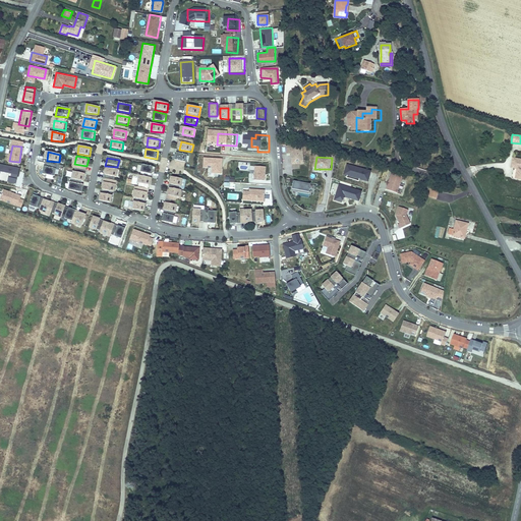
[(517,170),(515,178),(520,179),(520,159),(513,158),(511,167),(518,169),(518,170),(517,170)]
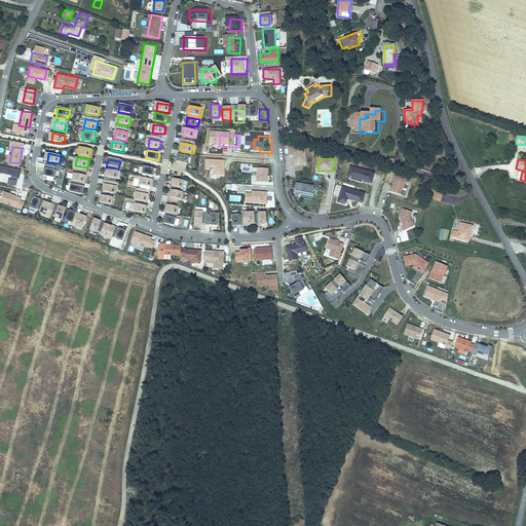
[(225,161),(205,160),(205,171),(215,171),(214,176),(224,177),(225,161)]
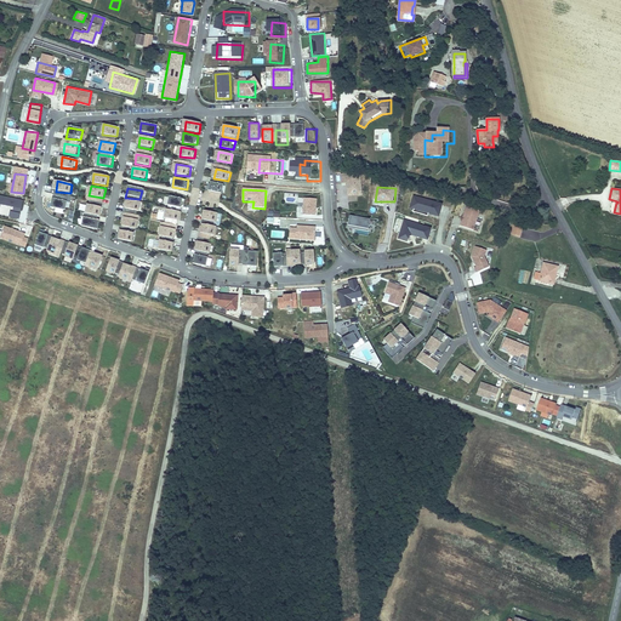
[(170,195),(167,205),(182,208),(184,198),(170,195)]
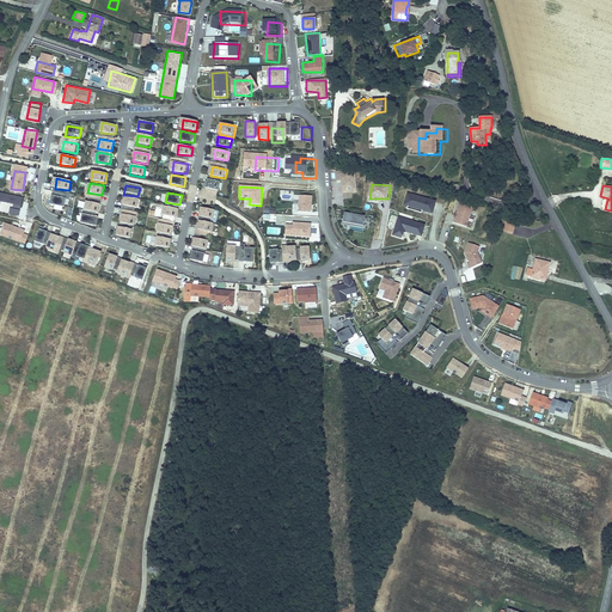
[(4,194),(1,206),(19,208),(20,197),(4,194)]
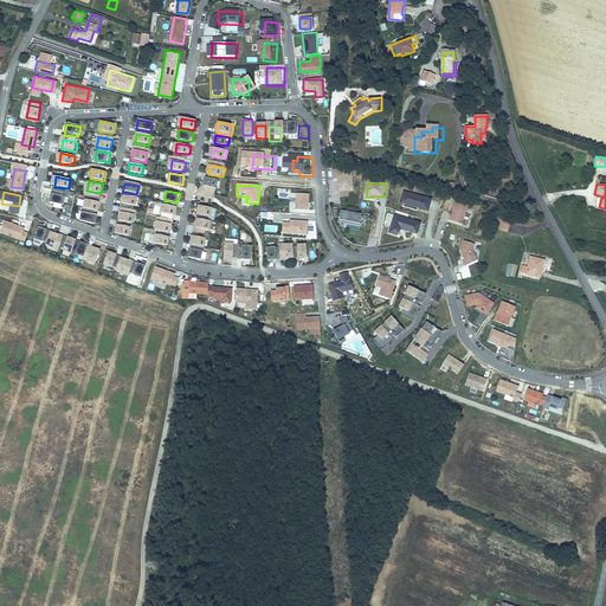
[(406,192),(404,204),(431,210),(434,198),(406,192)]
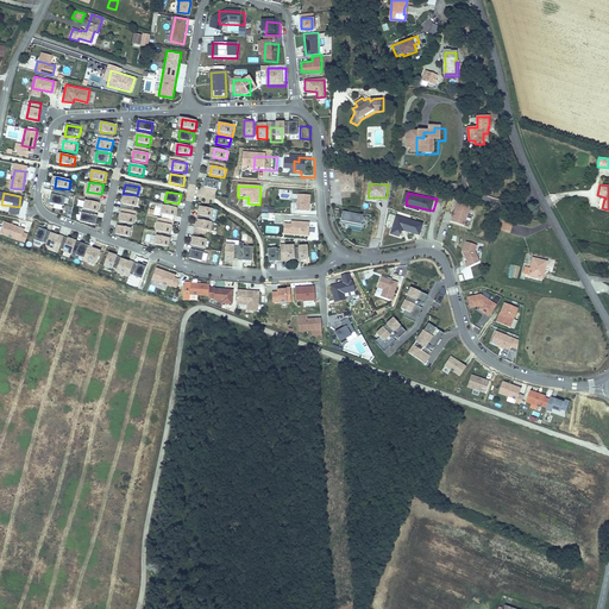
[(52,195),(51,205),(66,206),(67,198),(52,195)]
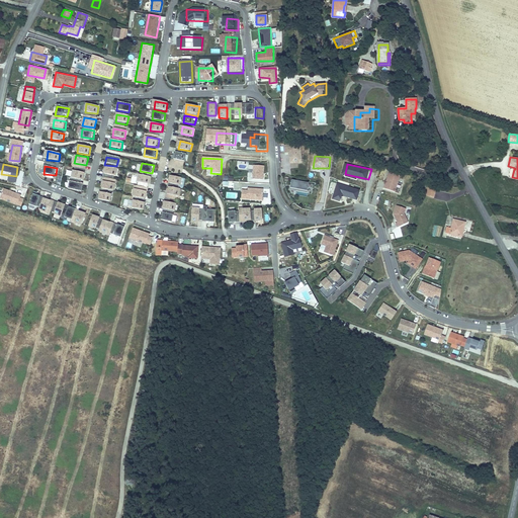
[(253,179),(264,179),(264,167),(253,166),(253,179)]
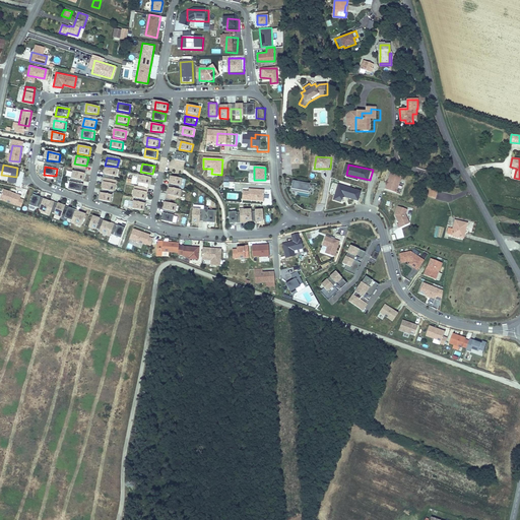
[(105,169),(103,177),(115,178),(117,171),(105,169)]
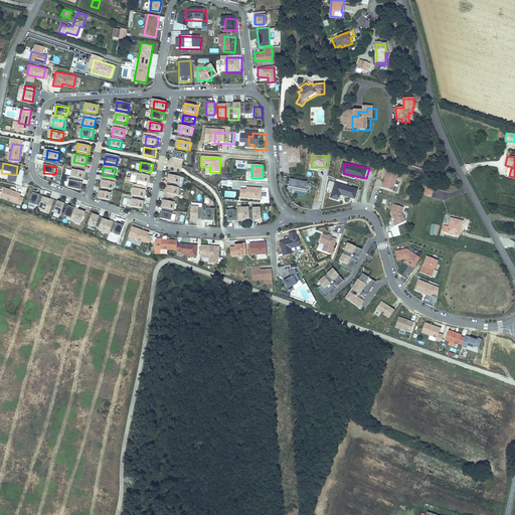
[(72,170),(71,178),(83,179),(84,172),(72,170)]
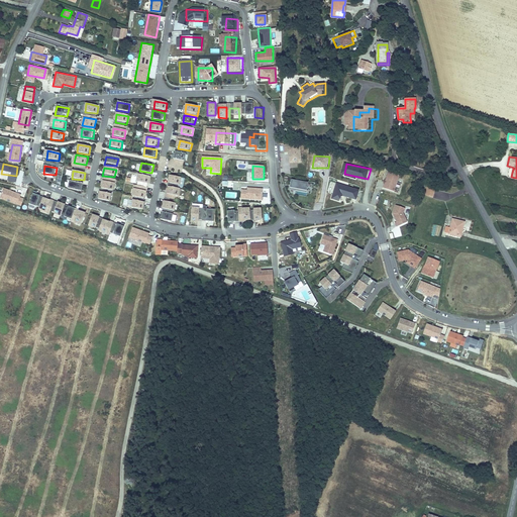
[(388,171),(383,189),(393,192),(399,174),(388,171)]
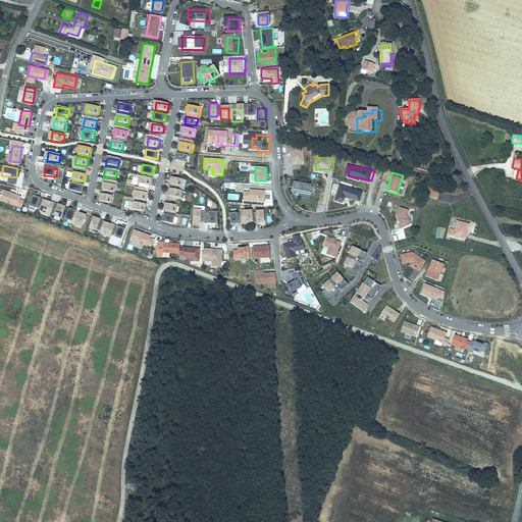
[(141,176),(139,185),(151,187),(153,178),(141,176)]
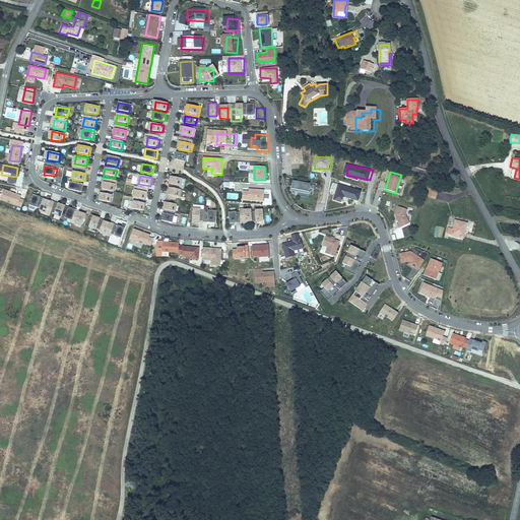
[(171,177),(170,184),(183,186),(184,179),(171,177)]
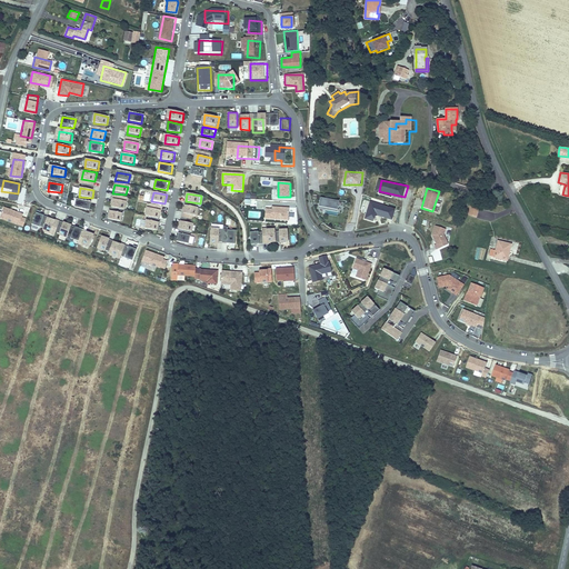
[(77,199),(76,209),(89,210),(90,202),(77,199)]
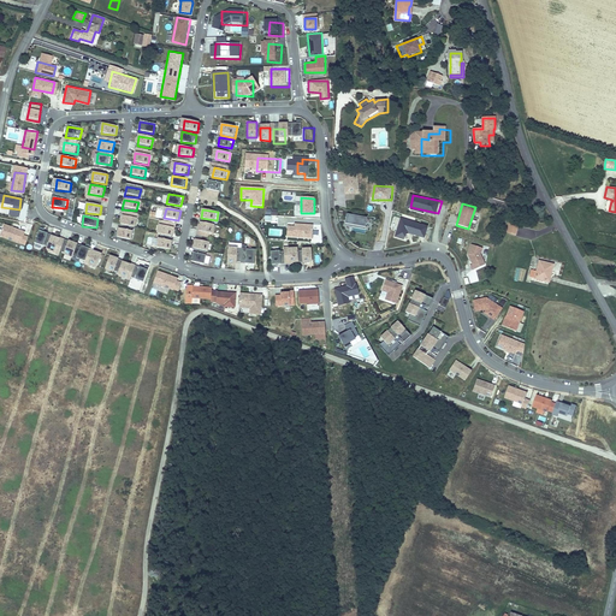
[(122,215),(119,225),(134,227),(136,218),(122,215)]
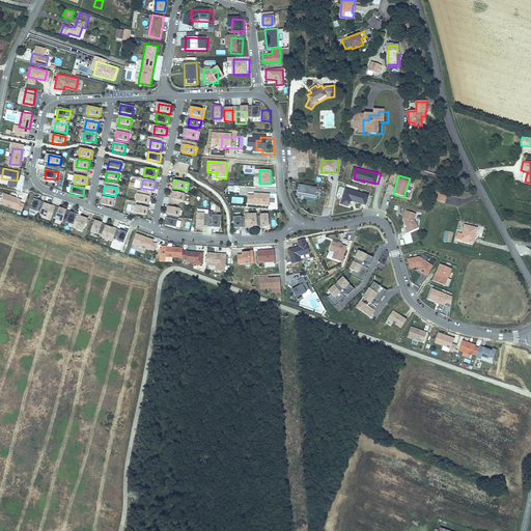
[(300,186),(299,194),(318,196),(320,188),(300,186)]
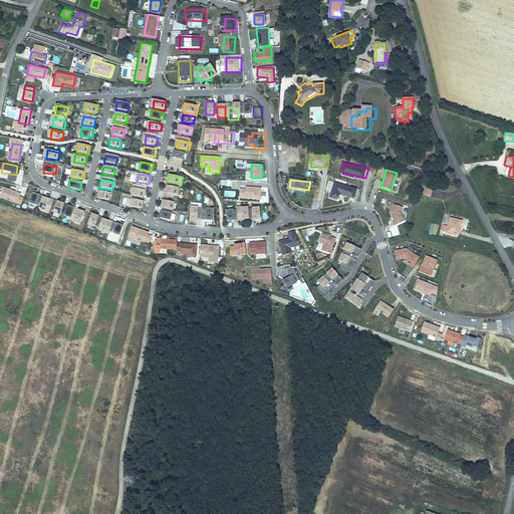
[(334,182),(329,198),(341,201),(343,194),(354,196),(356,187),(334,182)]
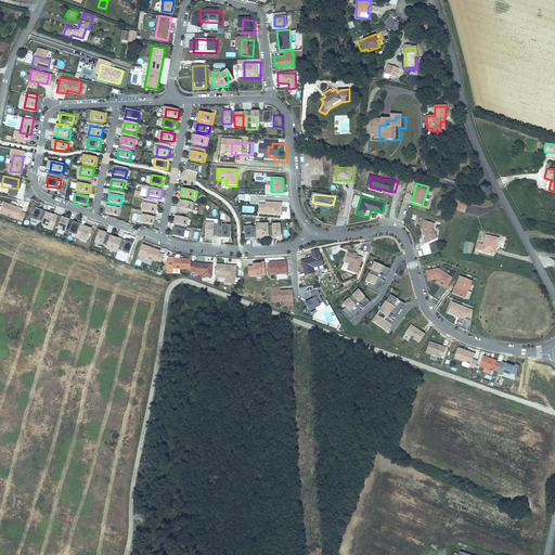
[(466,204),(459,201),(455,209),(464,211),(466,204)]
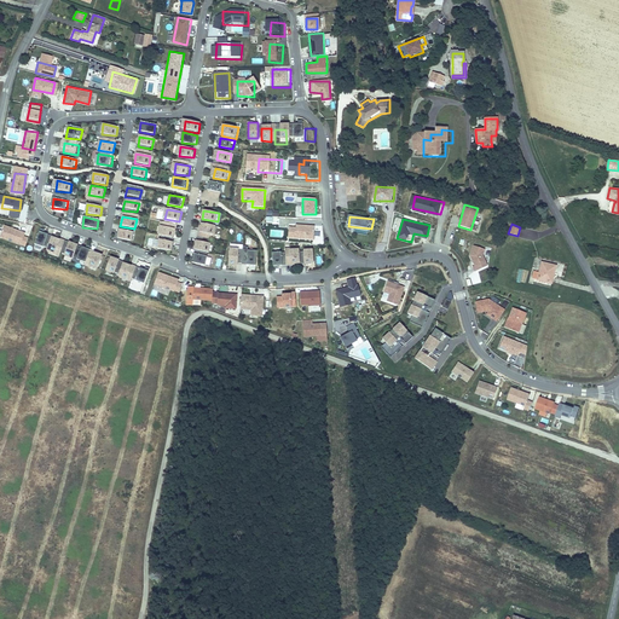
[(161,225),(160,235),(174,237),(175,227),(161,225)]
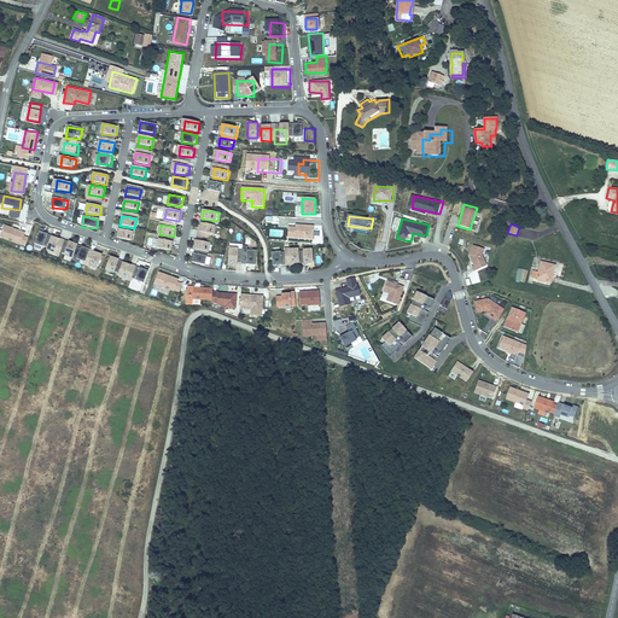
[(4,226),(0,238),(17,243),(21,232),(4,226)]
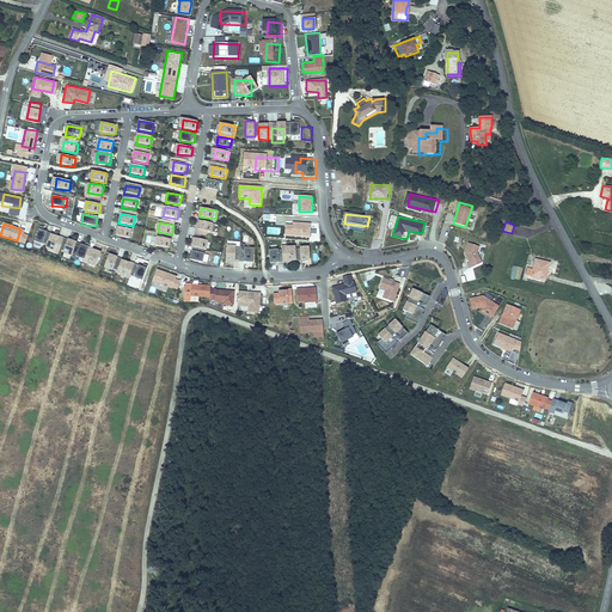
[(286,224),(286,237),(310,237),(310,225),(286,224)]
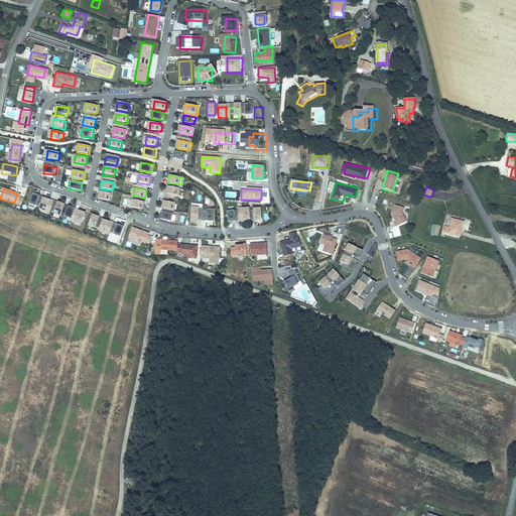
[(32,192),(29,204),(36,206),(39,195),(32,192)]
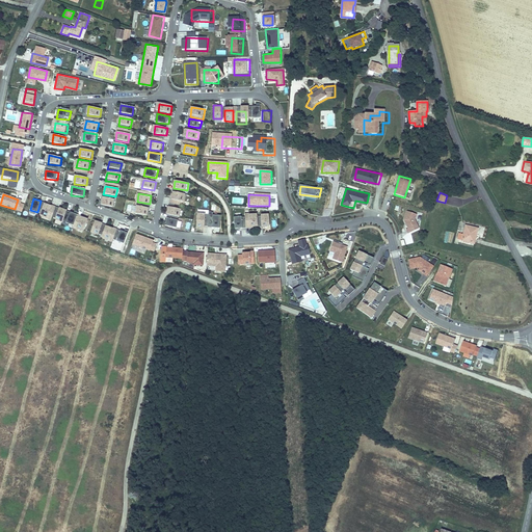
[(102,198),(101,207),(113,209),(114,201),(102,198)]
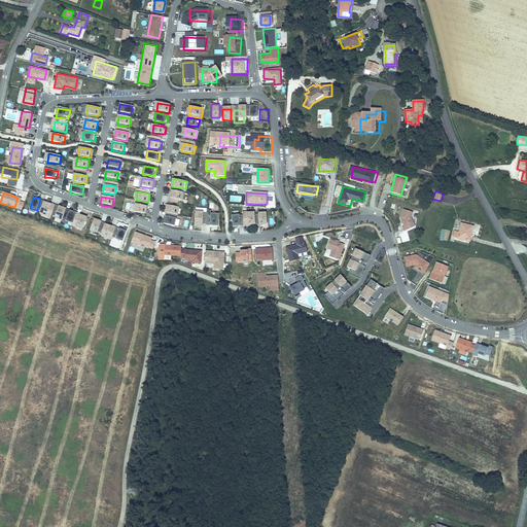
[(45,203),(41,213),(48,215),(53,205),(45,203)]
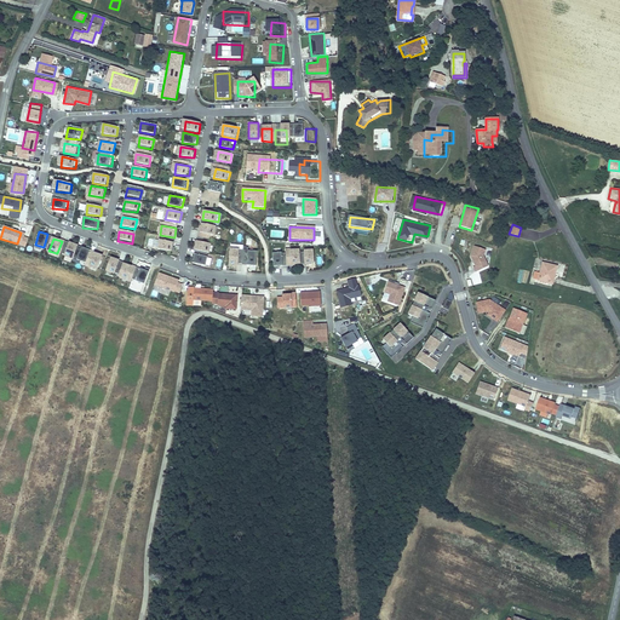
[(160,240),(159,250),(173,252),(174,242),(160,240)]
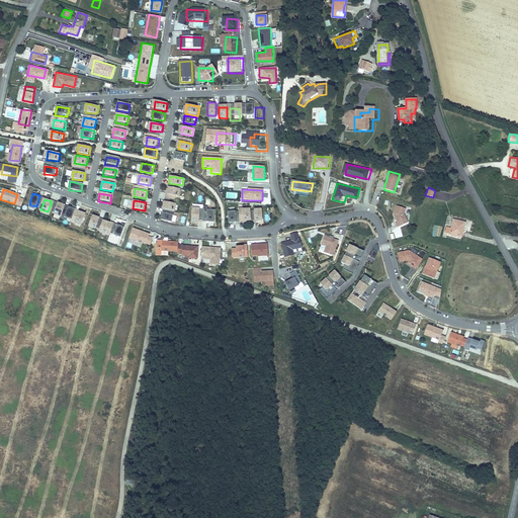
[(178,203),(166,201),(166,209),(177,210),(178,203)]
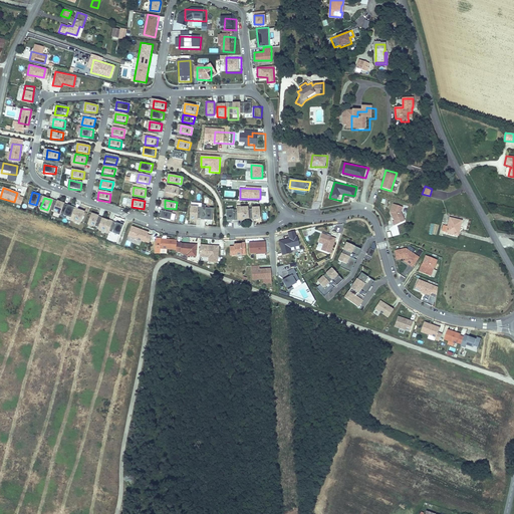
[(57,201),(53,212),(60,214),(64,203),(57,201)]
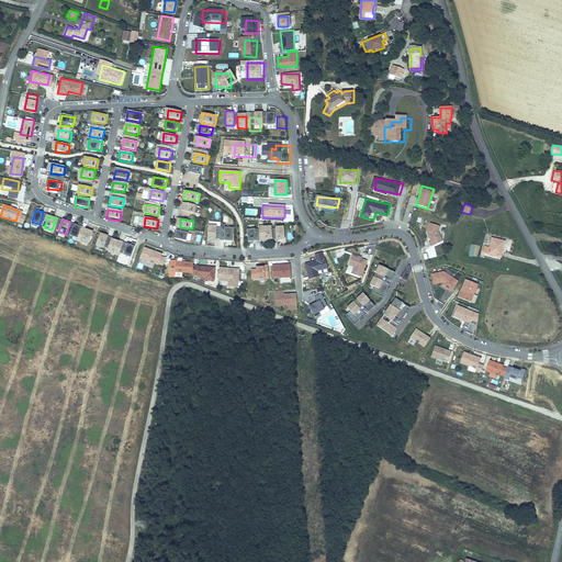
[(216,224),(209,223),(208,240),(215,242),(216,224)]
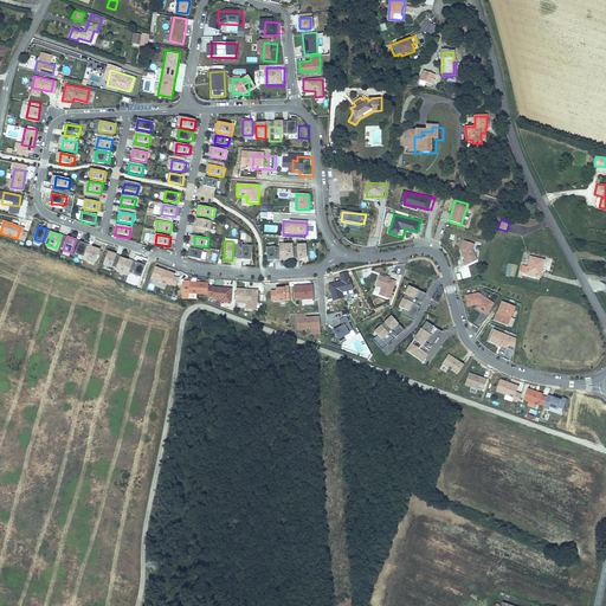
[(461,250),(468,264),(476,260),(471,253),(475,245),(463,240),(461,250)]
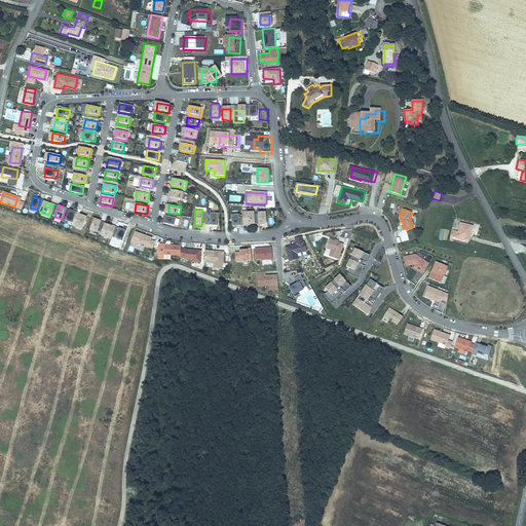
[(69,210),(65,220),(72,222),(76,212),(69,210)]
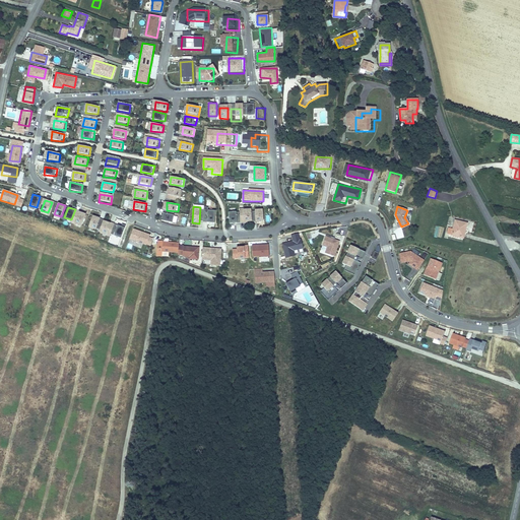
[(246,210),(246,222),(254,222),(253,210),(246,210)]
